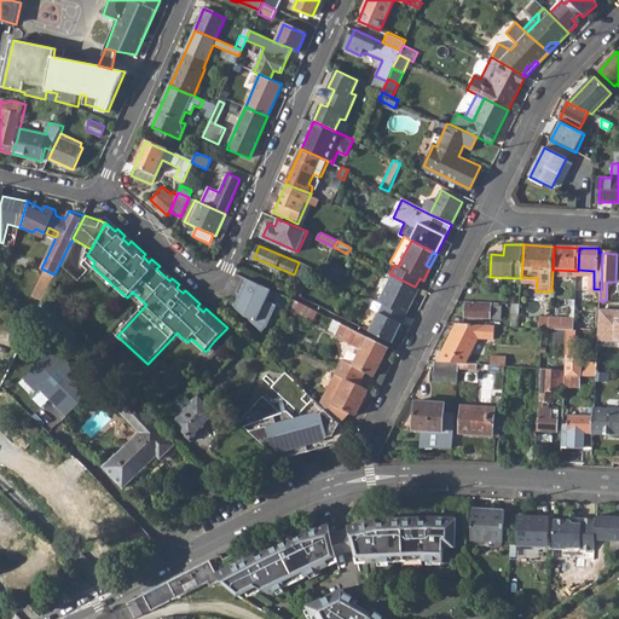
[(10,264),(25,271),(29,262),(13,255),(10,264)]
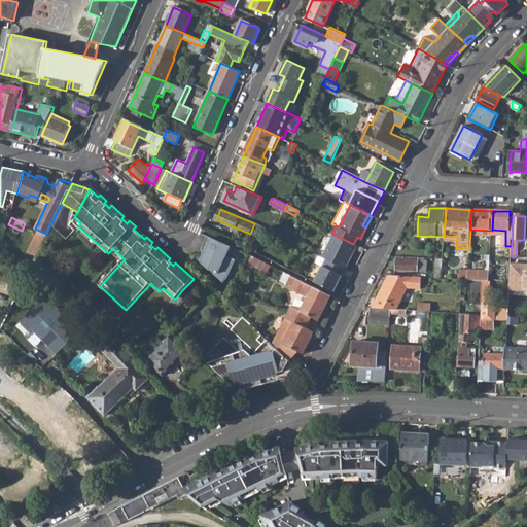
[(80,223),(74,217),(72,221),(78,226),(80,223)]
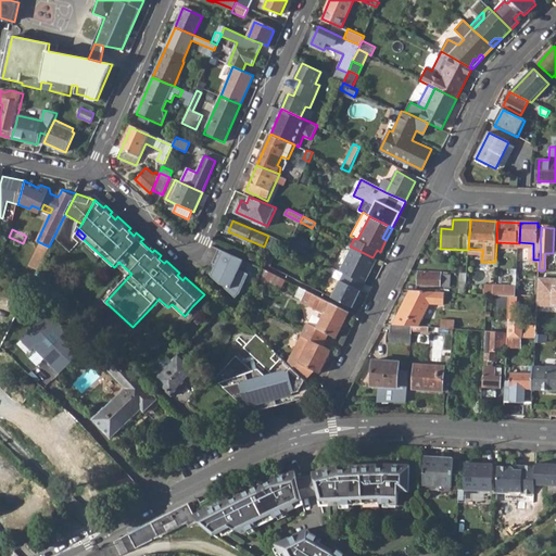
[(268,252),(275,255),(282,240),(275,237),(268,252)]
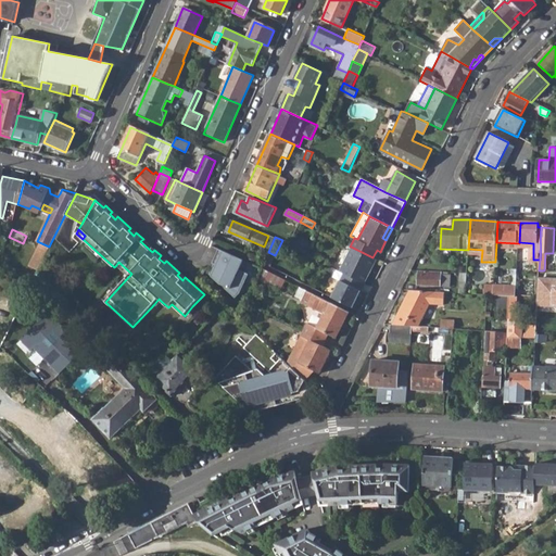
[(154,250),(143,239),(140,241),(152,252),(154,250)]
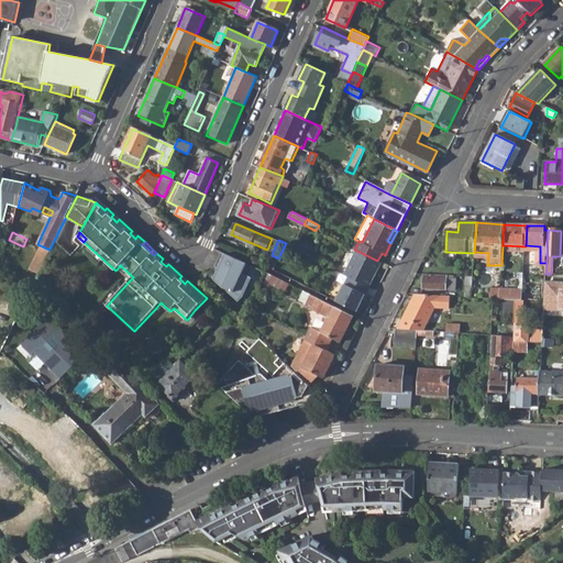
[(312,251),(298,243),(296,249),(310,256),(312,251)]
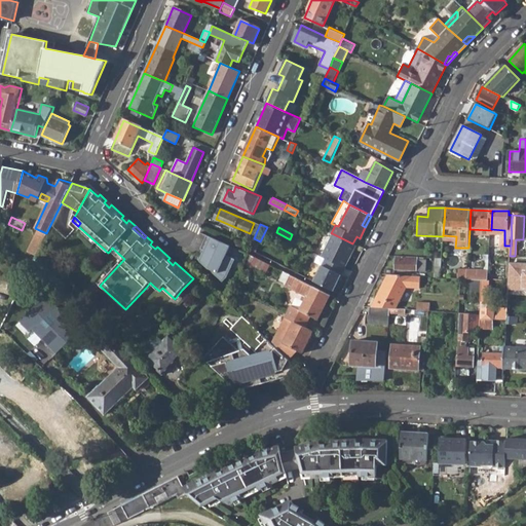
[(352,243),(338,236),(332,233),(322,256),(325,257),(344,267),(357,246),(352,243)]
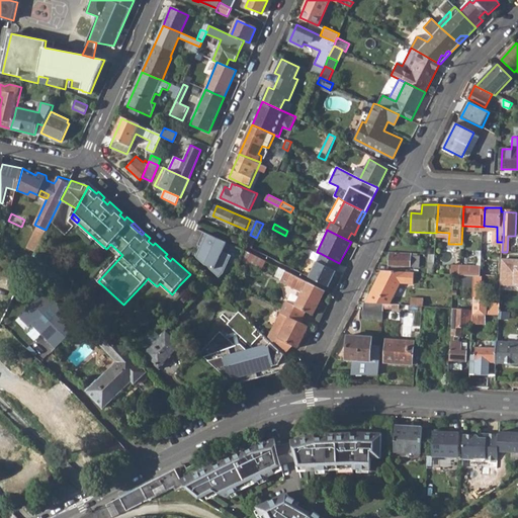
[(227,242),(204,232),(198,245),(201,247),(200,250),(198,249),(195,255),(220,277),(224,273),(232,255),(223,251),(227,242)]
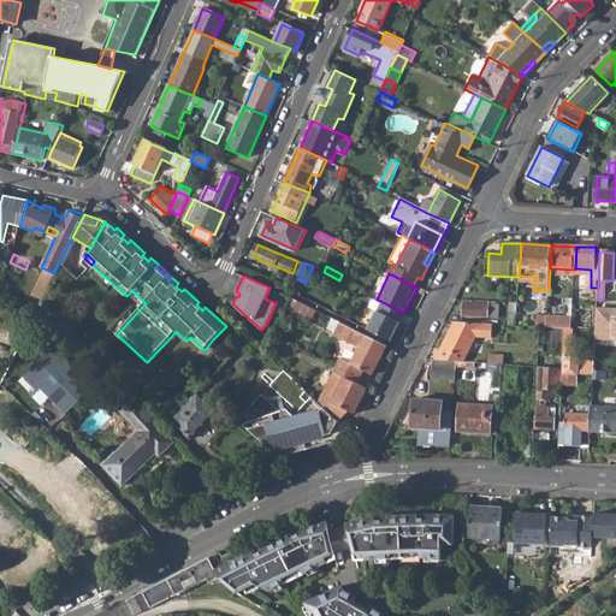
[(146,303),(131,290),(129,294),(142,307),(146,303)]
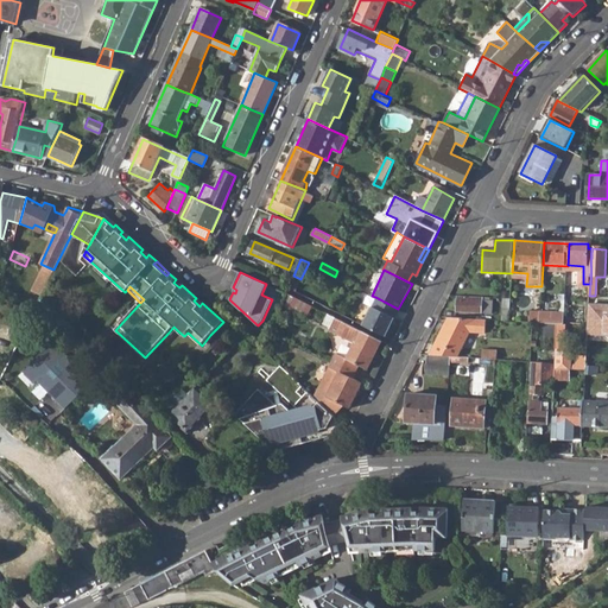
[(314,306),(289,293),(284,303),(279,315),(286,318),(291,306),(309,314),(314,306)]
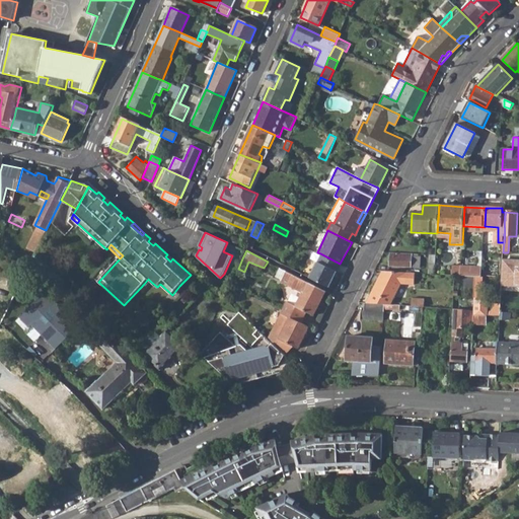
[(29,265),(54,289),(63,279),(35,251),(29,265)]
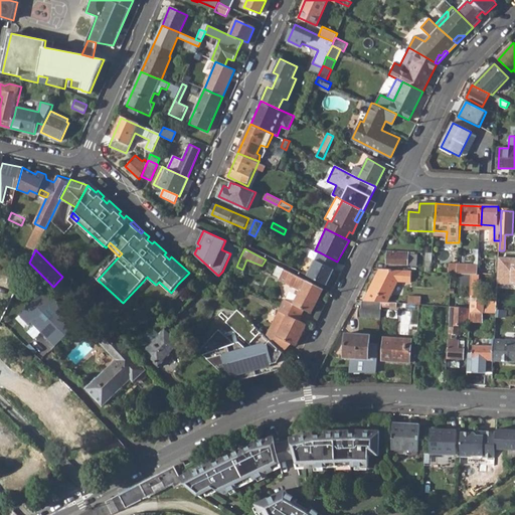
[(306,276),(326,285),(337,262),(318,251),(306,276)]
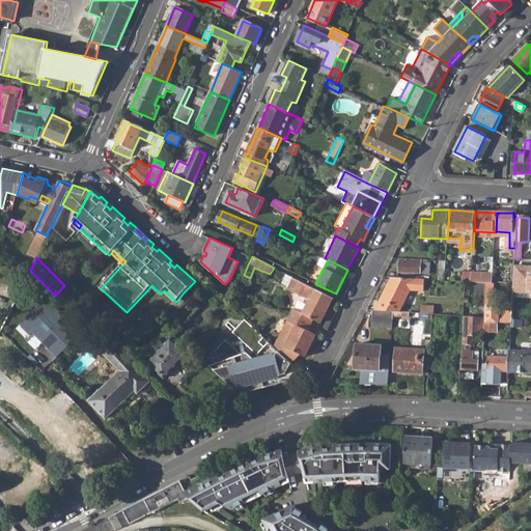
[(399,273),(429,275),(429,263),(422,262),(422,260),(400,259),(399,273)]
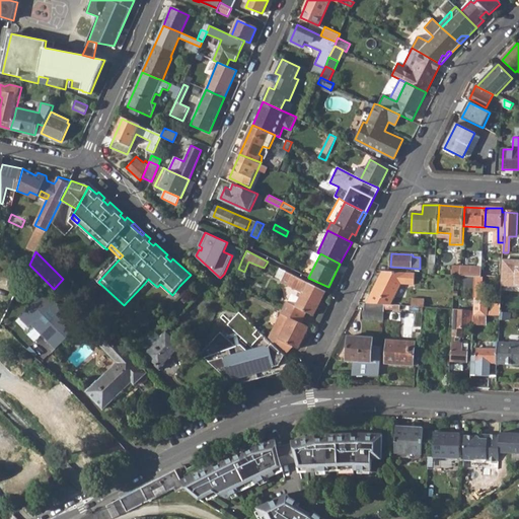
[(475,277),(483,278),(483,256),(478,256),(477,268),(461,267),(461,272),(461,276),(475,277)]
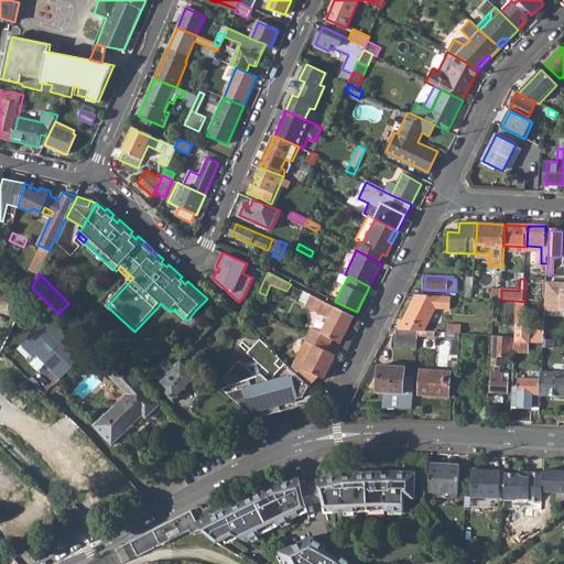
[(563,283),(554,283),(554,286),(546,286),(545,305),(554,306),(553,308),(563,308),(563,283)]
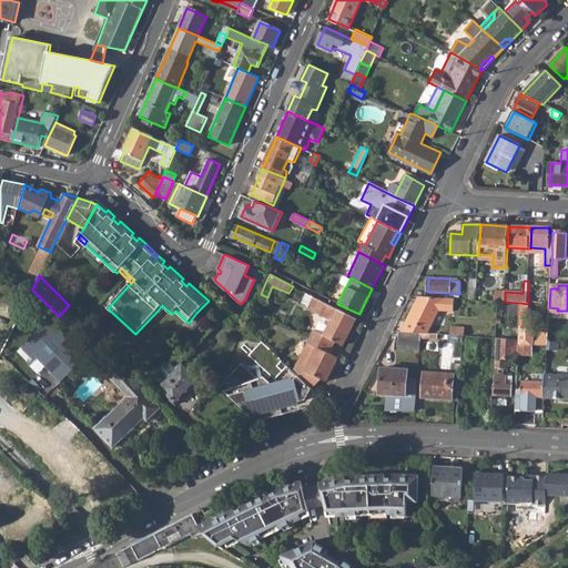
[(330,320),(323,333),(313,328),(306,342),(315,346),(328,354),(335,343),(342,346),(356,318),(313,296),(307,308),(330,320)]
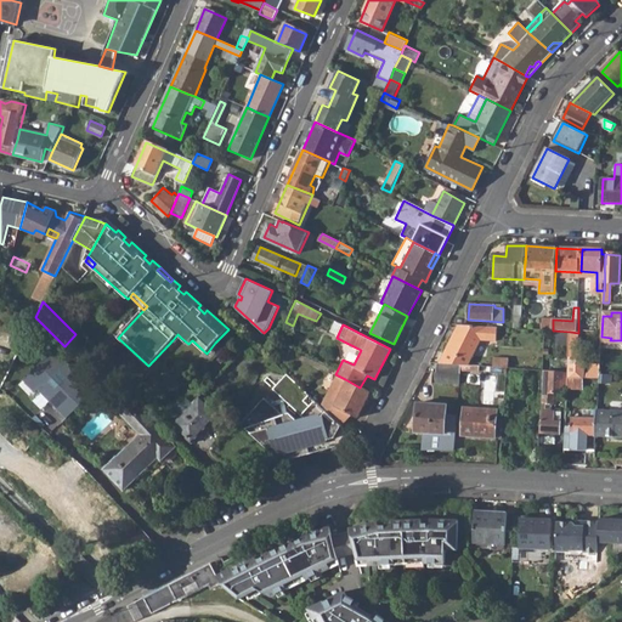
[(468,366),(481,339),(497,341),(498,328),(458,326),(445,350),(445,365),(462,366),(468,366)]
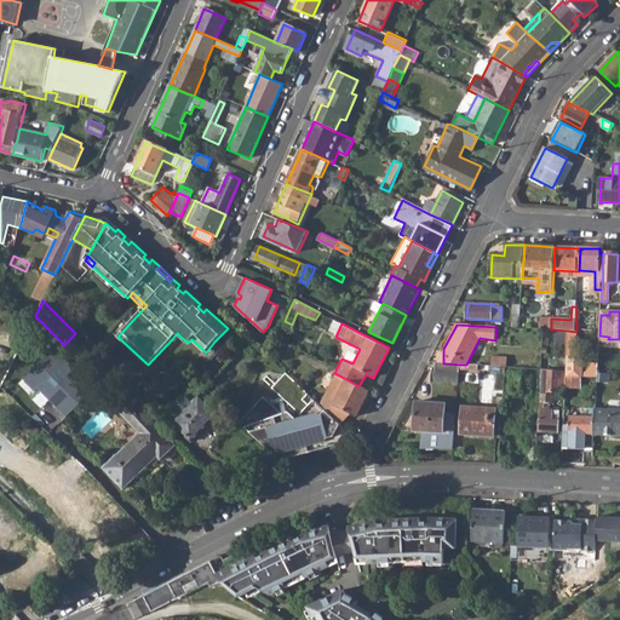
[(577,332),(568,331),(568,356),(566,377),(583,378),(584,360),(575,360),(577,332)]
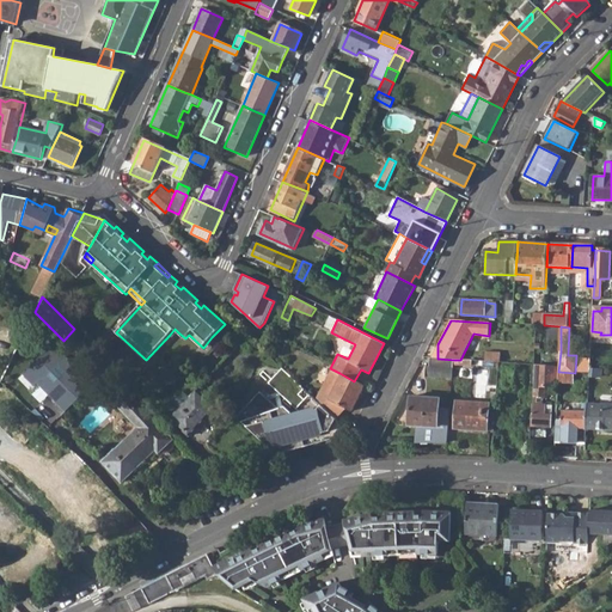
[(212,337),(203,348),(207,350),(215,341),(212,337)]
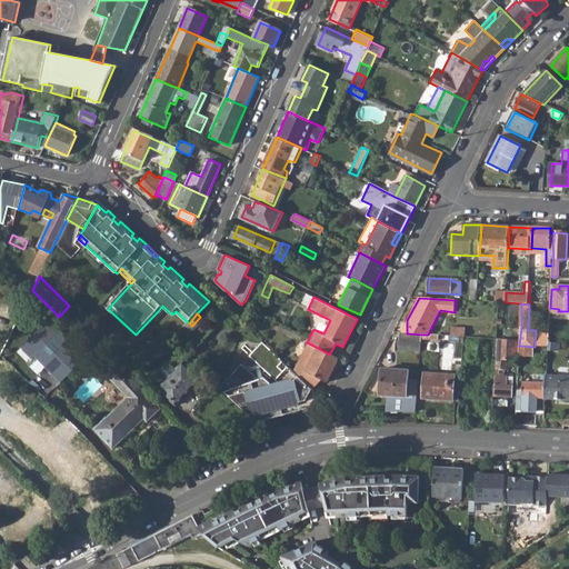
[(70,357),(79,349),(50,319),(22,347),(32,358),(36,356),(60,382),(78,366),(70,357)]
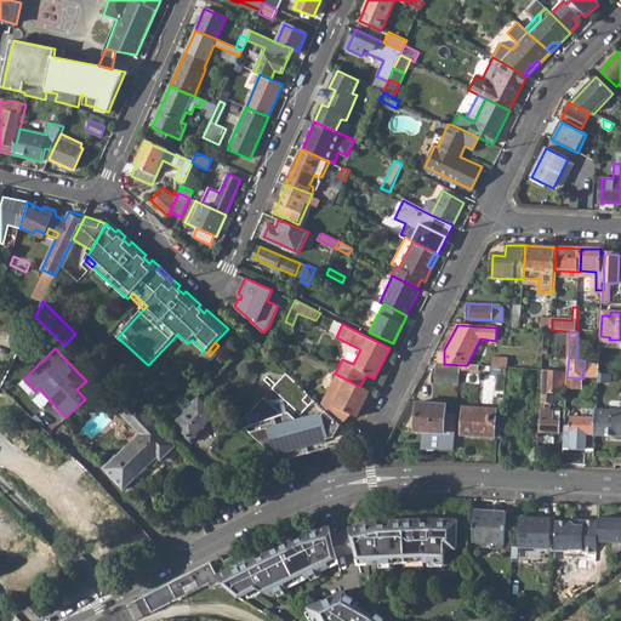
[(491,366),(507,368),(507,358),(491,357),(491,366)]
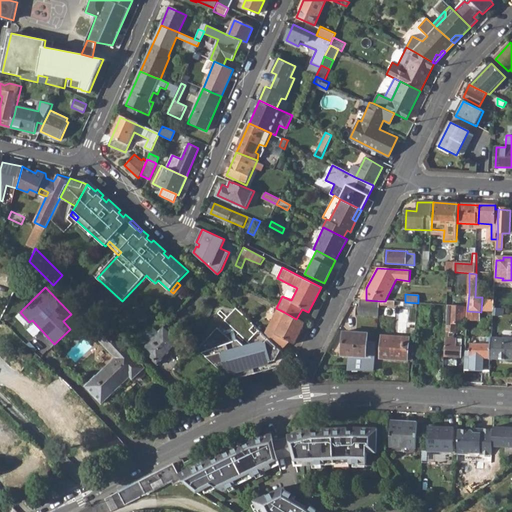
[(360,307),(379,309),(380,301),(366,300),(360,299),(360,307)]
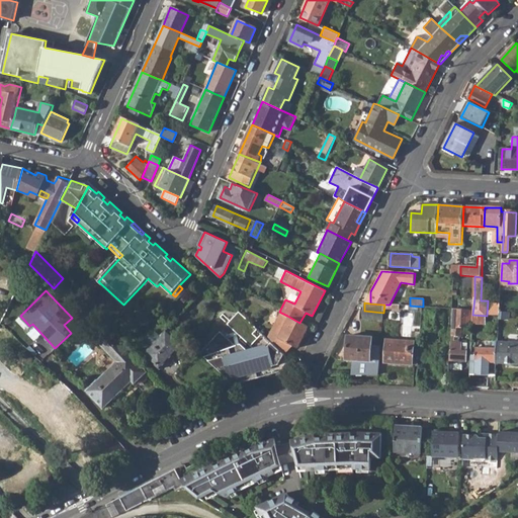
[(469,311),(452,310),(451,326),(452,326),(452,336),(456,336),(458,336),(458,329),(468,323),(469,311)]
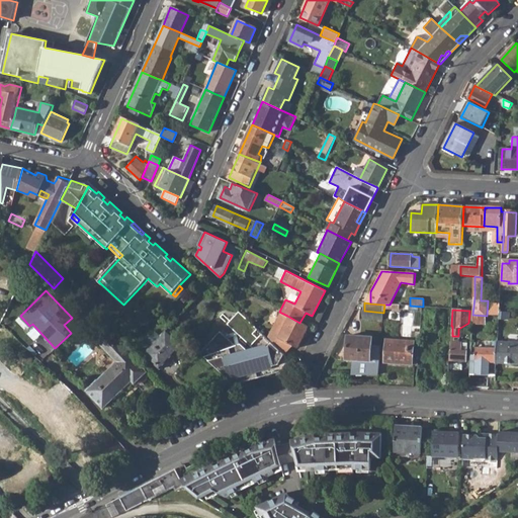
[(289,360),(286,355),(274,343),(267,336),(239,311),(227,324),(260,354),(257,358),(241,344),(236,345),(221,331),(200,352),(235,384),(284,370),(289,360)]
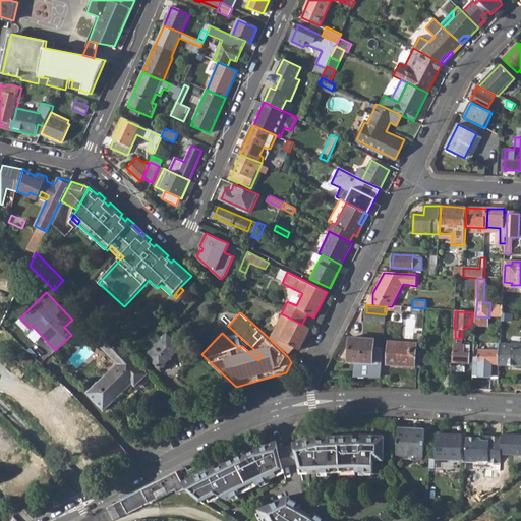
[(362,322),(386,323),(386,314),(366,312),(362,312),(362,322)]
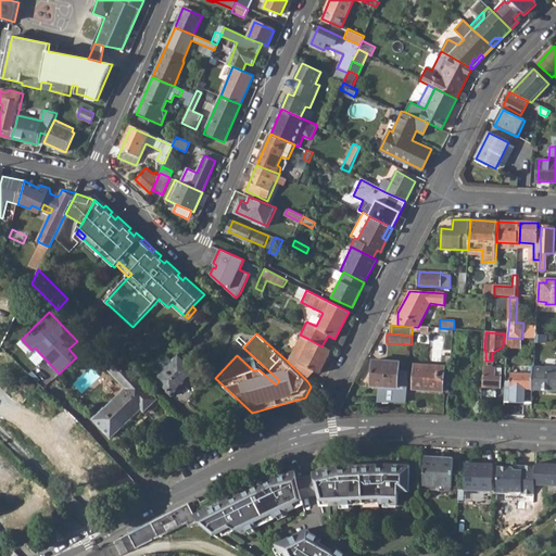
[(318,371),(329,350),(321,346),(308,339),(300,335),(289,356),(299,361),(298,361),(294,368),(307,381),(318,371)]
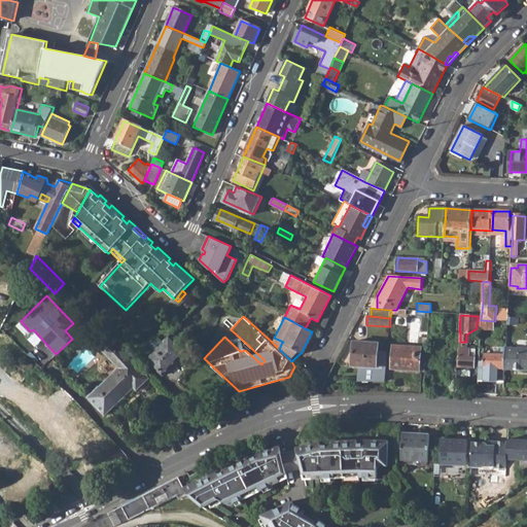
[(481,329),(495,330),(495,321),(481,320),(481,329)]
